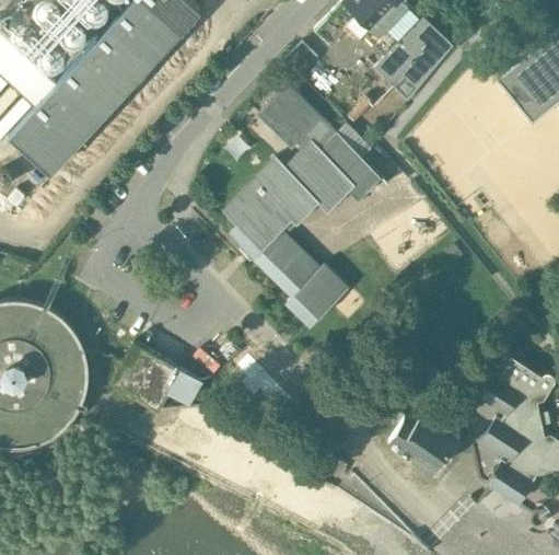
[(185,0),(135,0),(9,136),(10,137),(10,136),(49,172),(199,12),(185,0)]
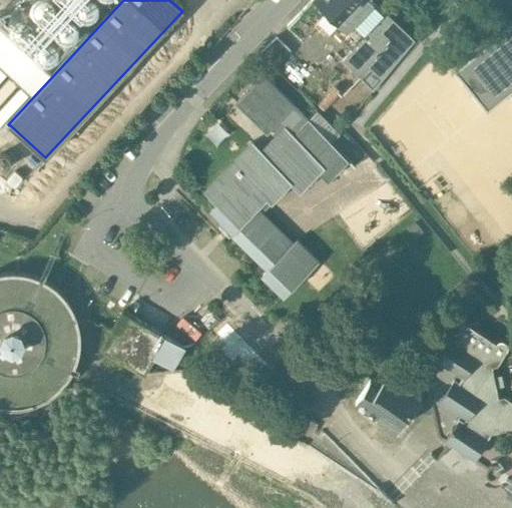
[(43,13),(51,11),(55,7),(57,2),(56,0),(32,0),(33,4),(36,10),(43,13)]
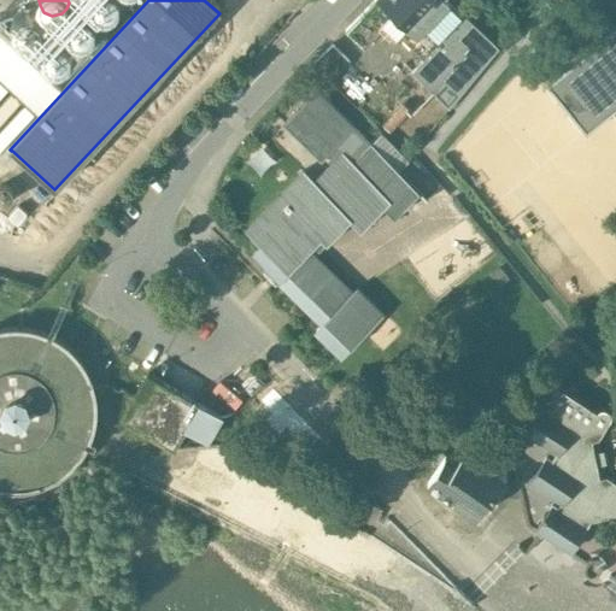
[(105,19),(113,17),(118,12),(121,5),(119,0),(92,0),(92,7),(97,16),(105,19)]
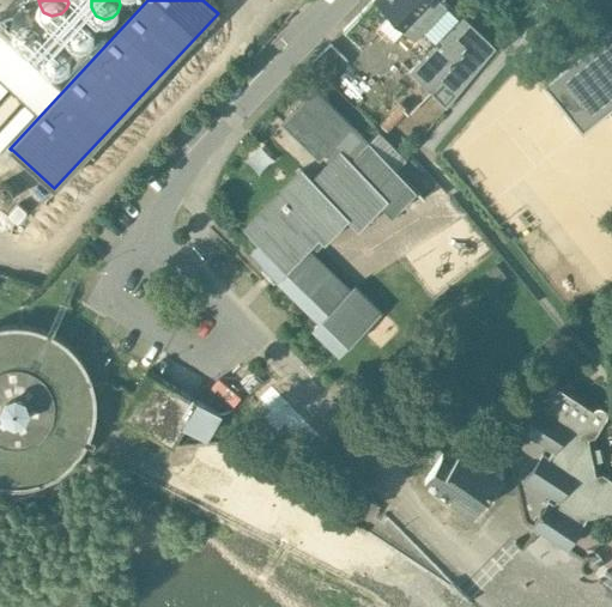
[(376,0),(376,1),(375,2),(343,36),(345,37),(359,53),(377,35),(387,46),(394,38),(420,65),(429,56),(449,74),(482,41),(440,0),(376,0)]
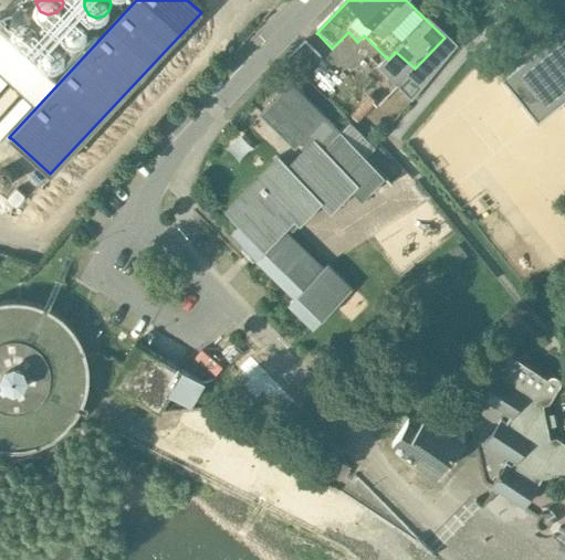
[(25,39),(33,38),(39,32),(40,27),(39,20),(35,16),(30,12),(23,12),(18,16),(14,20),(13,29),(18,35),(25,39)]
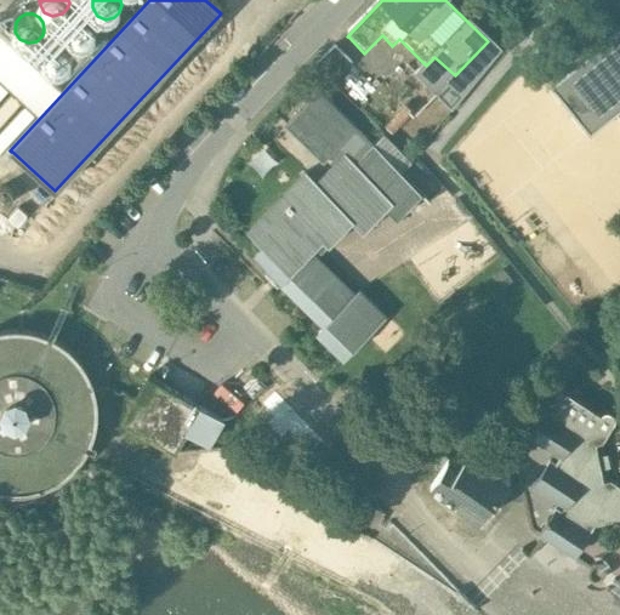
[(81,45),(91,43),(96,38),(98,32),(97,24),(92,18),(86,16),(80,16),(73,18),(69,24),(68,34),(73,41),(81,45)]
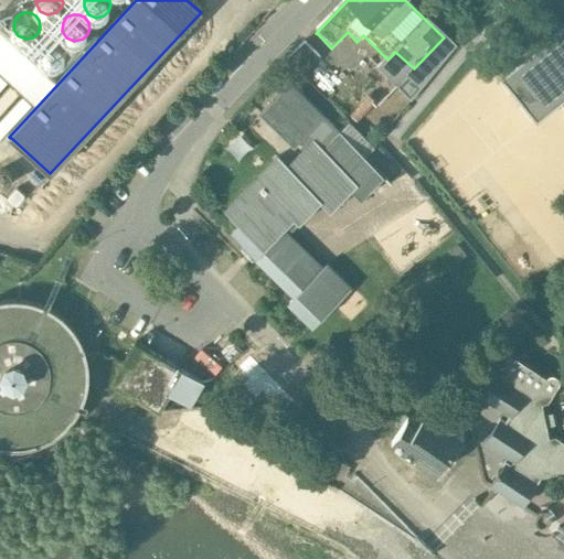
[(563,27),(500,79),(536,125),(560,106),(563,110),(563,27)]
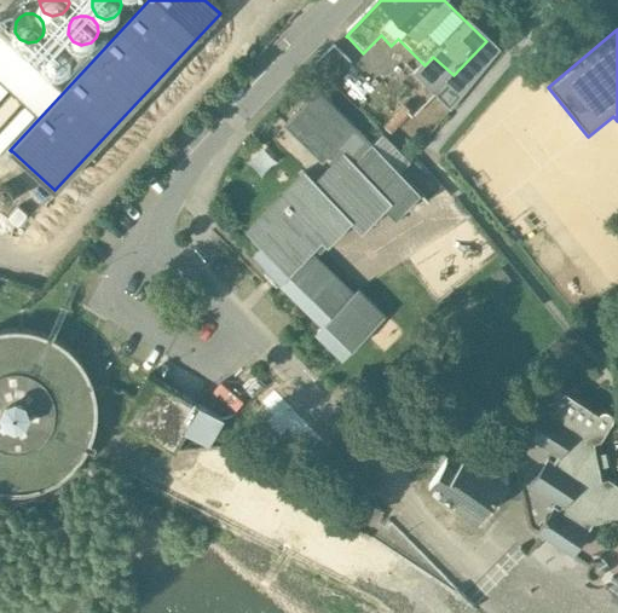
[(454,75),(433,57),(425,65),(413,77),(422,87),(450,114),(500,53),(486,41),(454,75)]
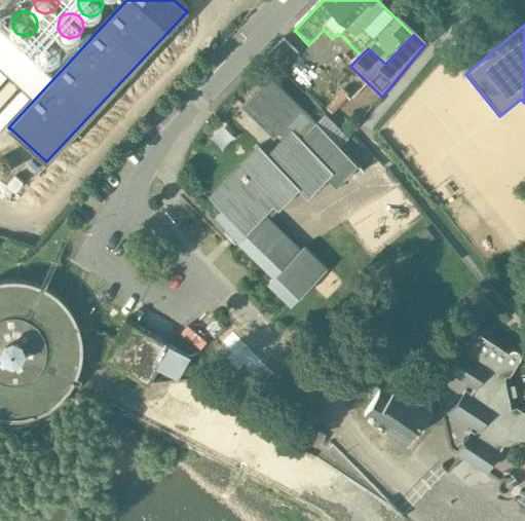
[(47,62),(54,60),(59,56),(61,49),(60,44),(57,39),(50,37),(45,37),(40,39),(36,44),(36,51),(40,59),(47,62)]
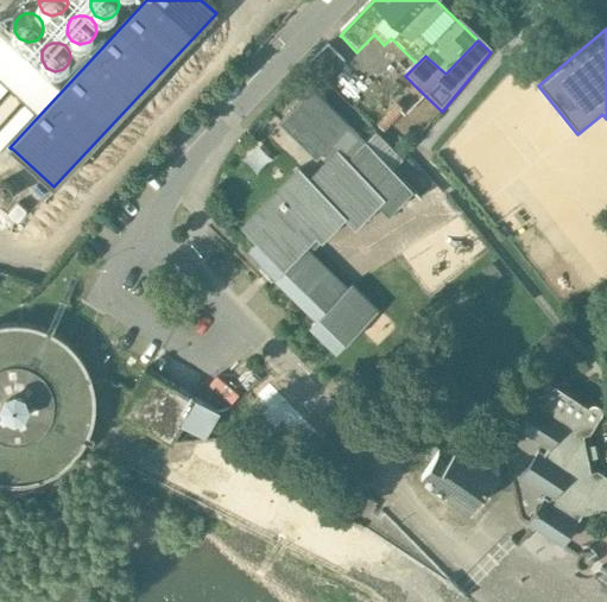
[(343,67),(327,50),(308,69),(324,86),(343,67)]
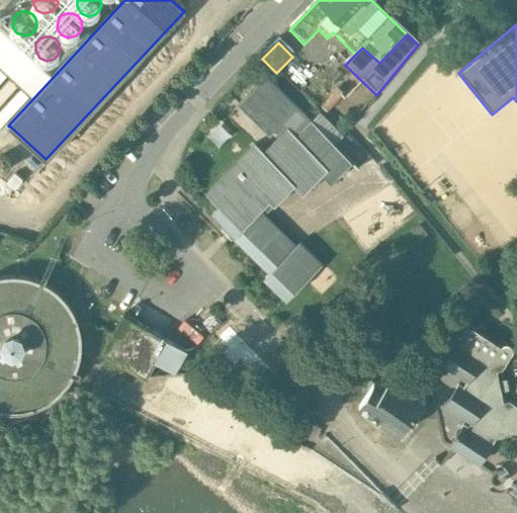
[(345,65),(339,59),(331,67),(345,82),(353,73),(345,65)]
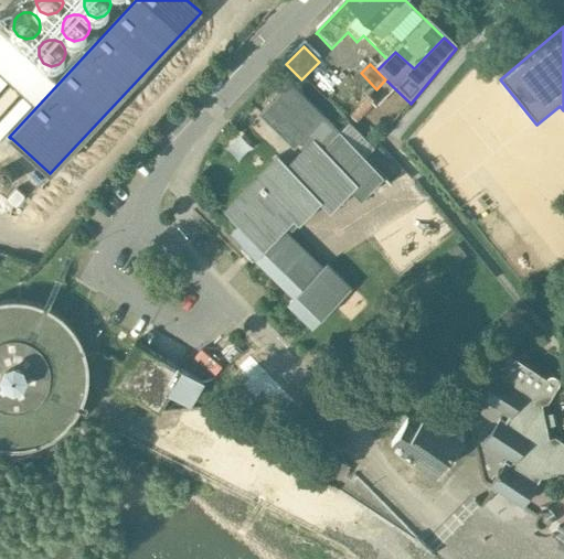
[(358,71),(326,103),(344,121),(376,89),(361,73),(358,71)]
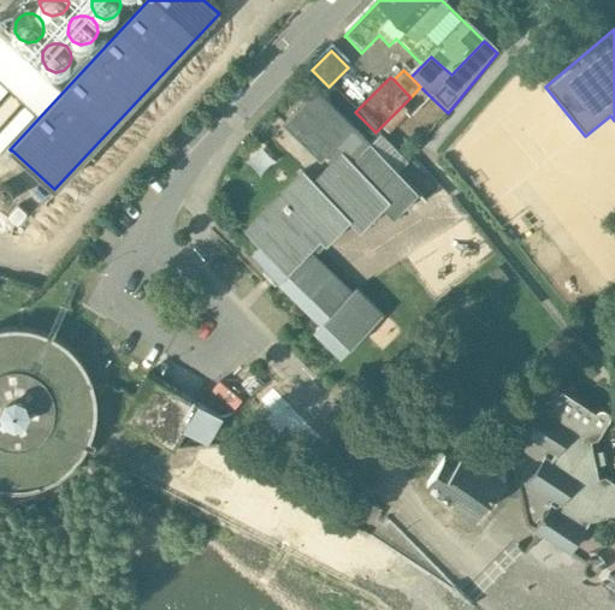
[(302,175),(244,234),(261,250),(253,259),(321,326),(314,332),(341,359),(350,349),(382,317),(355,290),(352,295),(309,254),(321,242),(326,247),(349,223),(360,234),(383,209),(394,220),(418,195),(397,175),(408,165),(380,137),(370,148),(315,94),(283,128),(320,164),(327,155),(335,163),(313,185),(302,175)]
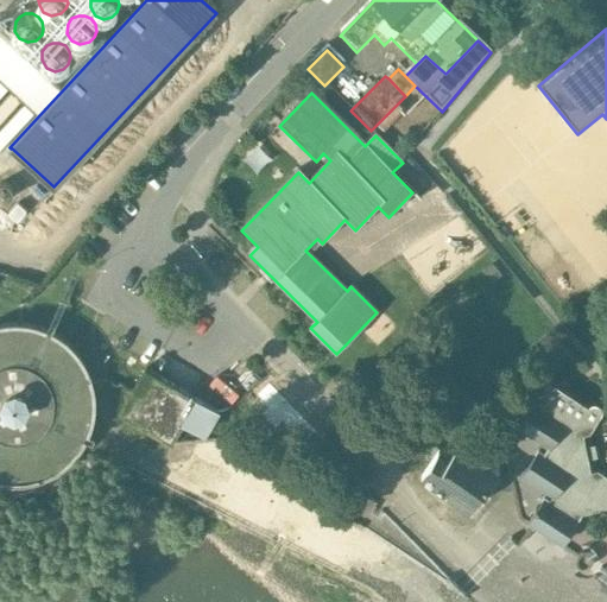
[(31,327),(7,325),(0,328),(0,481),(13,483),(36,481),(58,471),(76,456),(89,437),(95,413),(94,391),(87,368),(73,349),(49,333),(31,327)]
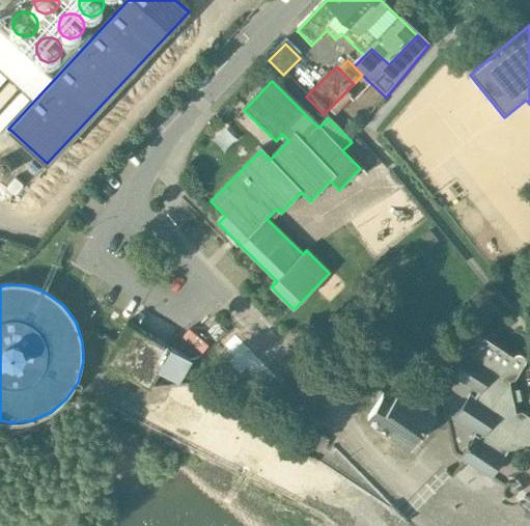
[(172,351),(128,324),(117,342),(116,341),(115,343),(116,343),(105,362),(149,388),(172,351)]
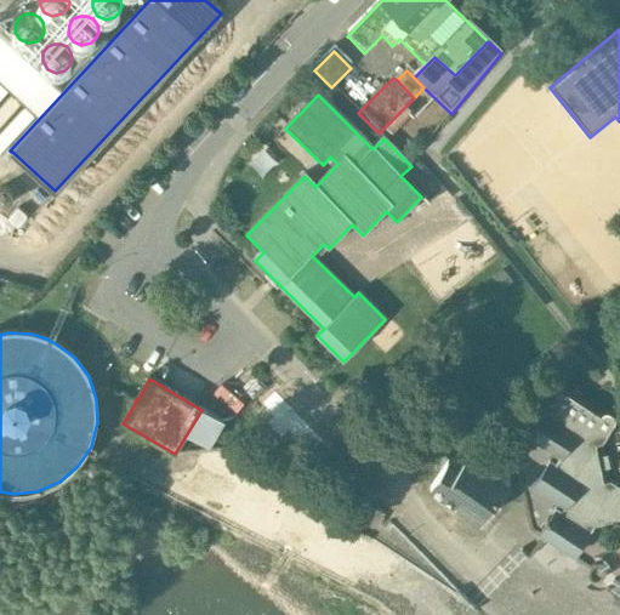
[(601,420),(559,392),(552,402),(551,400),(549,405),(550,406),(529,436),(513,426),(506,436),(549,465),(534,487),(566,507),(562,513),(557,510),(550,519),(549,518),(546,522),(549,523),(541,534),(574,556),(595,525),(616,523),(619,524),(619,522),(619,488),(610,480),(608,482),(601,445),(602,445),(613,427),(614,426),(614,425),(614,423),(614,422),(613,420),(612,417),(610,416),(607,416),(602,417),(601,420)]
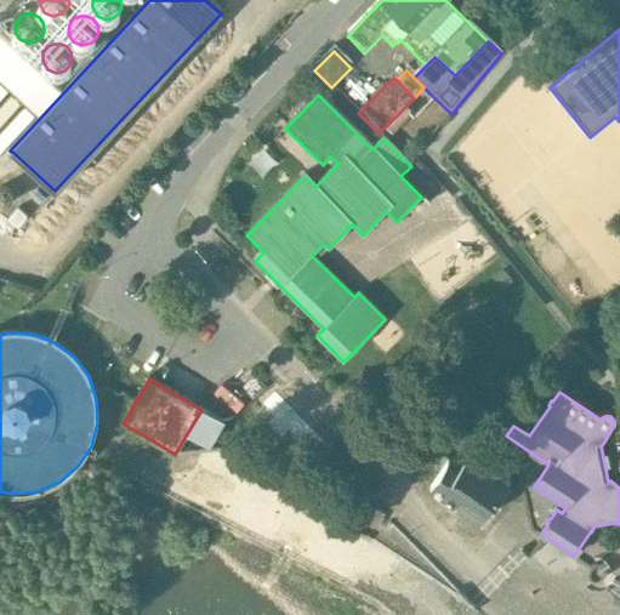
[(448,461),(431,449),(416,471),(430,487),(448,461)]
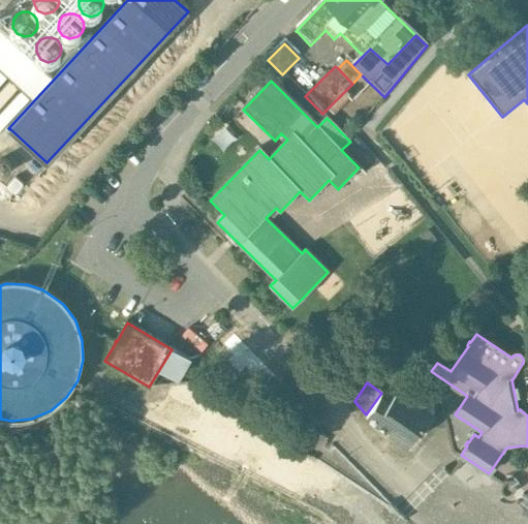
[(399,387),(381,393),(366,414),(410,445),(434,411),(399,387)]
